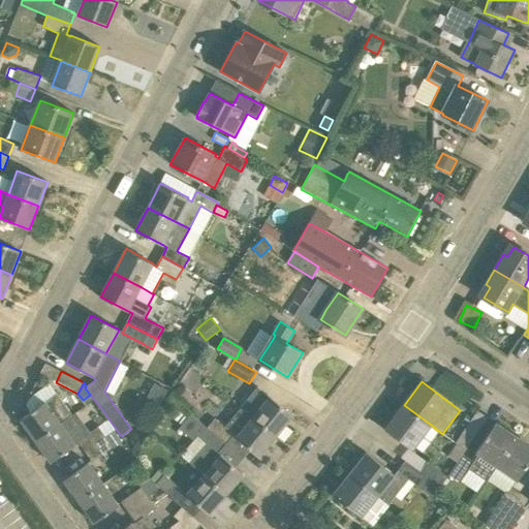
[(167,390),(155,383),(146,399),(159,406),(167,390)]
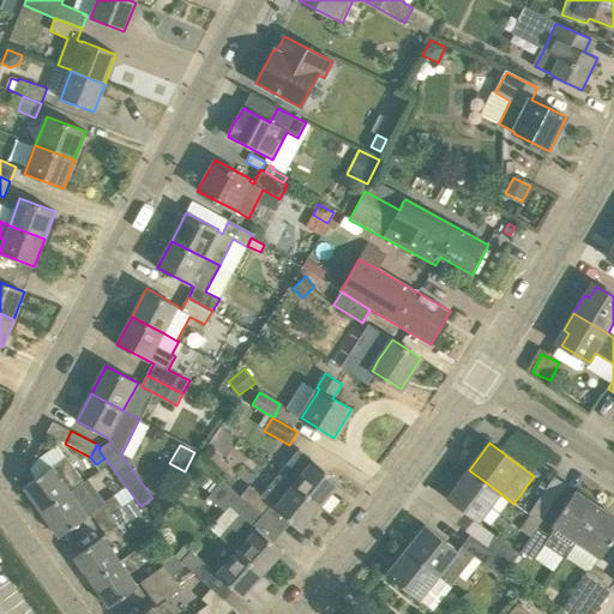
[(341,483),(299,449),(281,471),(323,505),(341,483)]
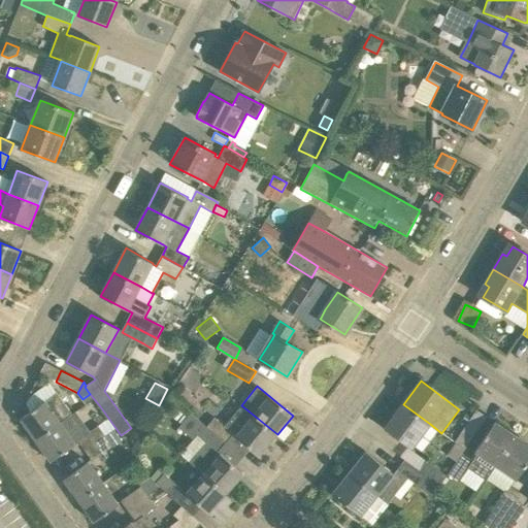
[(36,440),(61,423),(60,422),(72,414),(57,393),(29,413),(21,419),(36,440)]
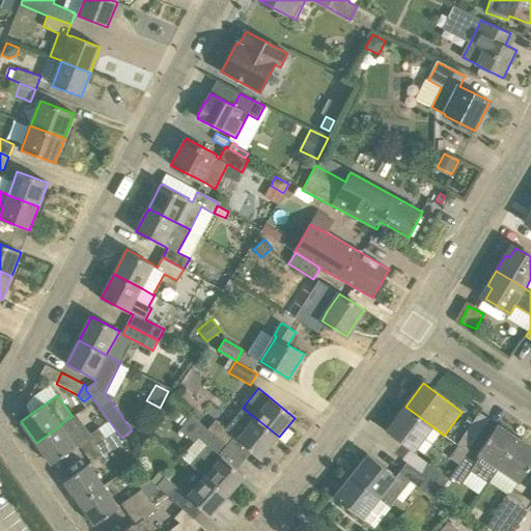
[(406,407),(388,429),(416,450),(432,426),(406,407)]
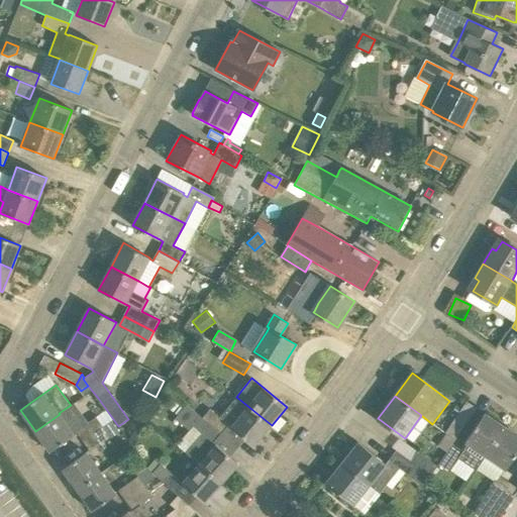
[(236,397),(220,418),(210,409),(202,418),(221,433),(228,425),(254,446),(272,425),(236,397)]
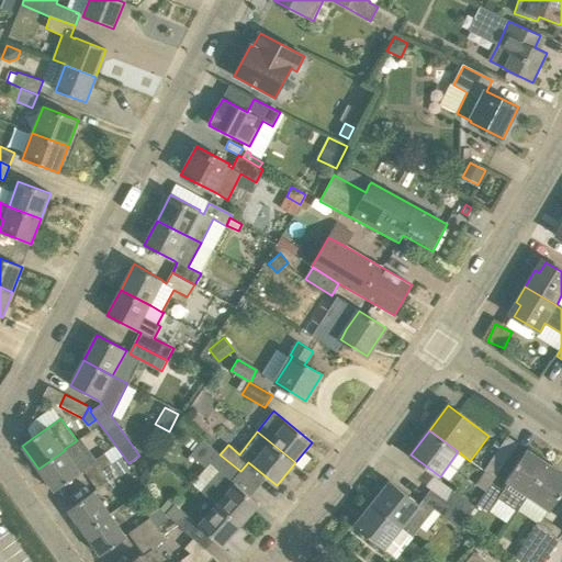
[(508,436),(496,453),(507,460),(518,442),(508,436)]
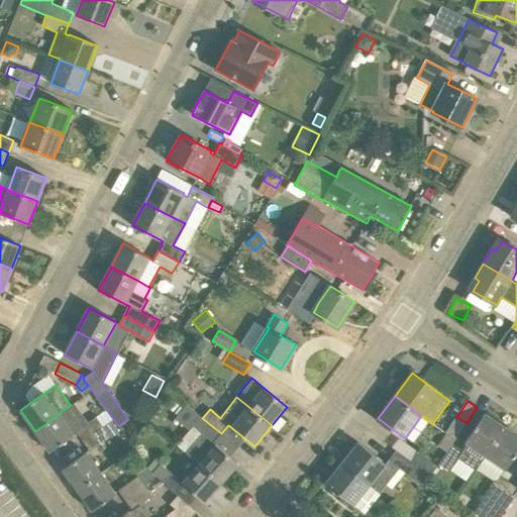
[(88,422),(75,404),(60,414),(35,431),(50,452),(75,435),(77,432),(83,441),(103,427),(96,417),(88,422)]
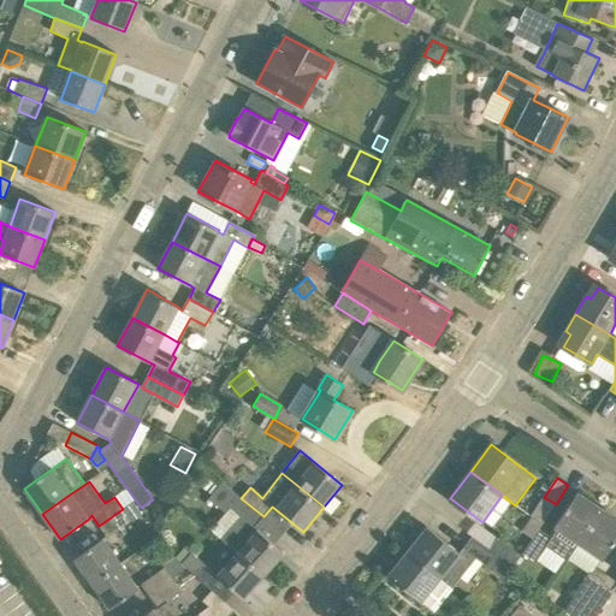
[(264,516),(241,498),(223,483),(208,498),(227,515),(226,516),(234,522),(219,539),(236,555),(237,554),(264,576),(284,554),(258,529),(258,531),(254,527),(264,516)]
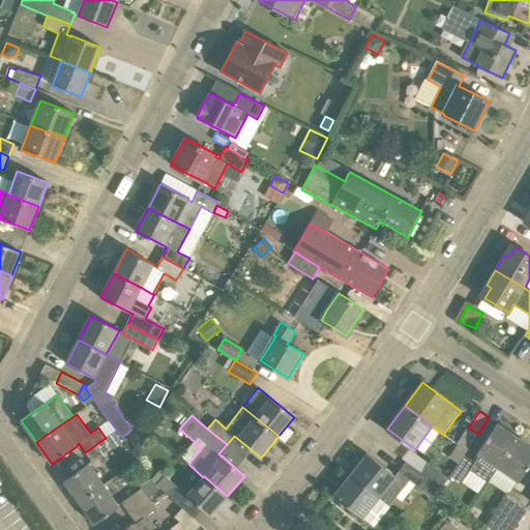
[(468,427),(474,419),(468,415),(463,423),(468,427)]
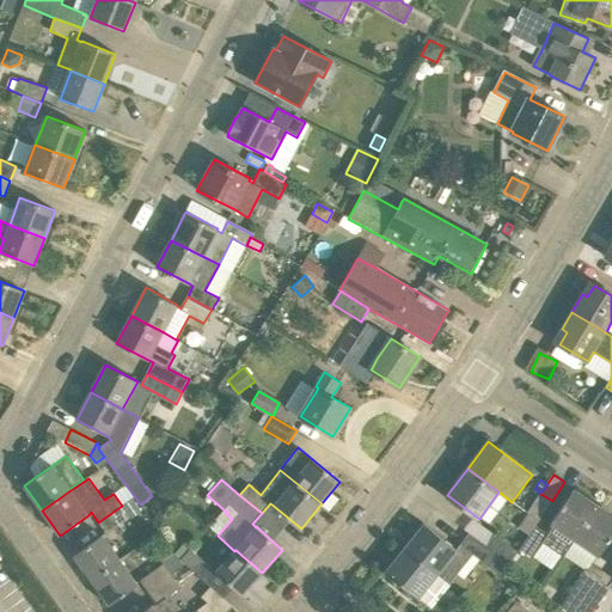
[(563,558),(575,539),(576,540),(599,506),(574,489),(551,522),(554,525),(548,533),(536,525),(519,551),(531,560),(542,543),(563,558)]
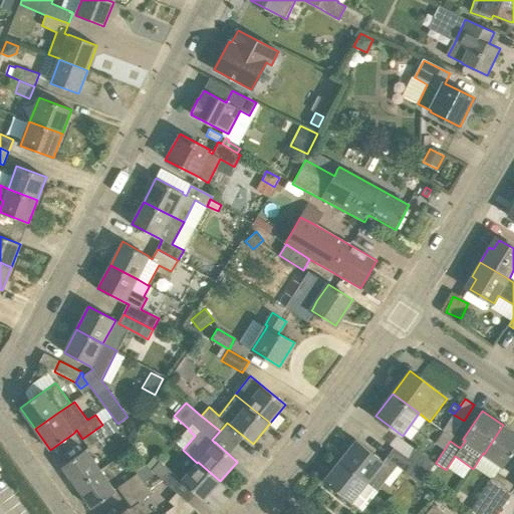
[(118,430),(110,419),(102,425),(110,436),(118,430)]
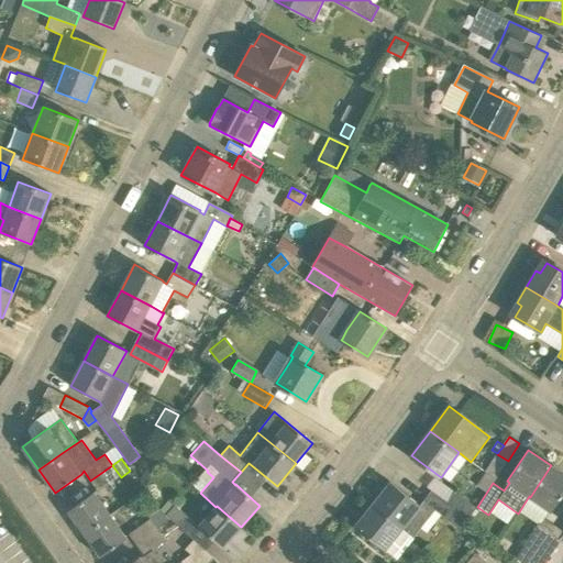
[(120,476),(112,465),(90,481),(98,492),(120,476)]
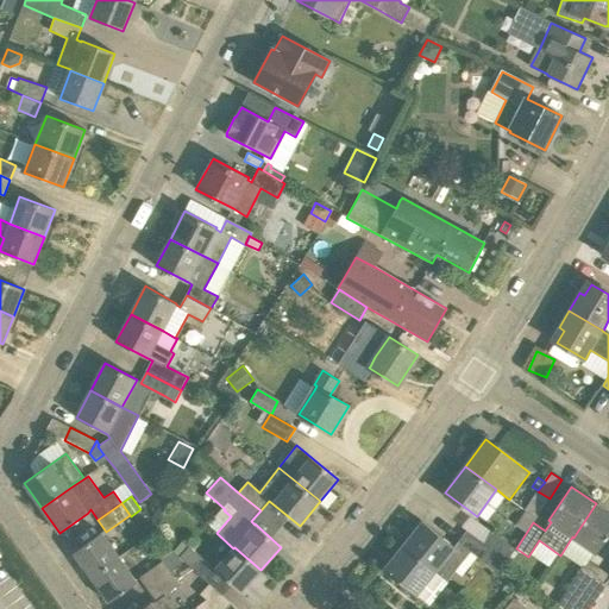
[(608,512),(596,503),(573,538),(596,553),(608,534),(608,512)]
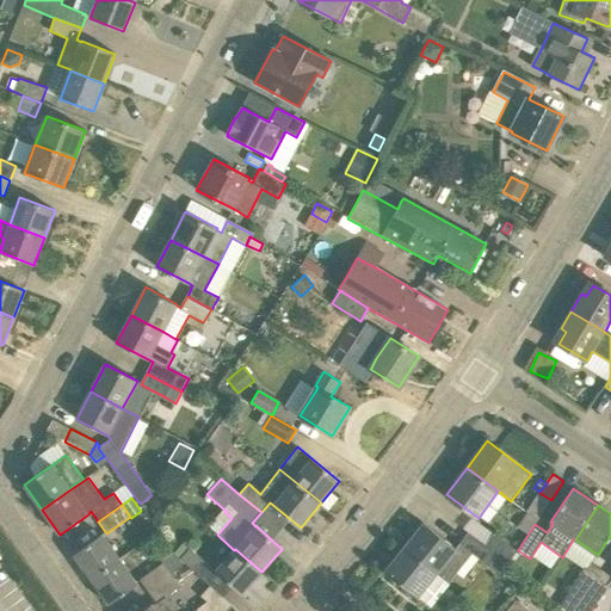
[(455,549),(424,523),(405,547),(449,582),(471,554),(499,575),(510,561),(486,543),(483,545),(468,532),(455,549)]
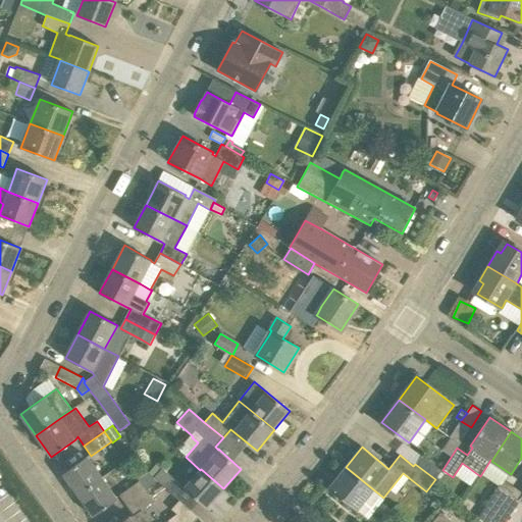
[(415,464),(435,479),(441,470),(421,456),(415,464)]
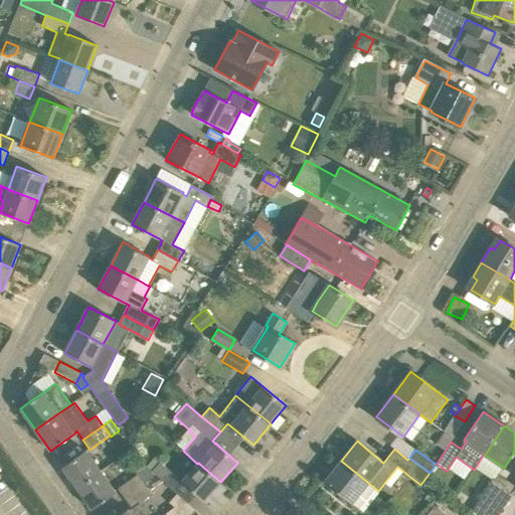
[(101,472),(86,451),(61,468),(77,489),(101,472)]
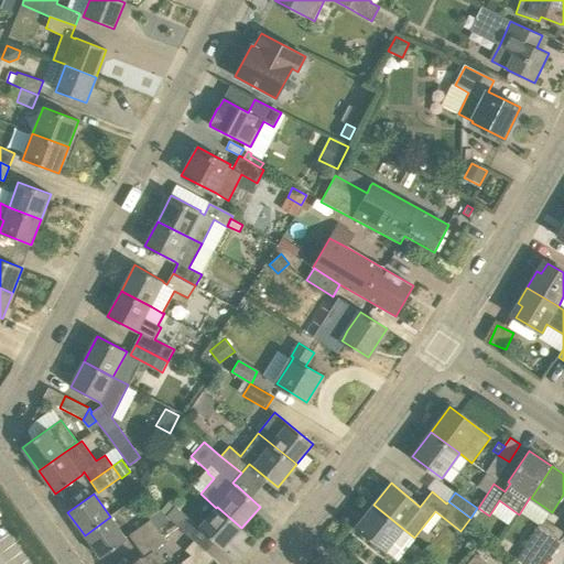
[(414,538),(373,505),(355,528),(396,560),(414,538)]
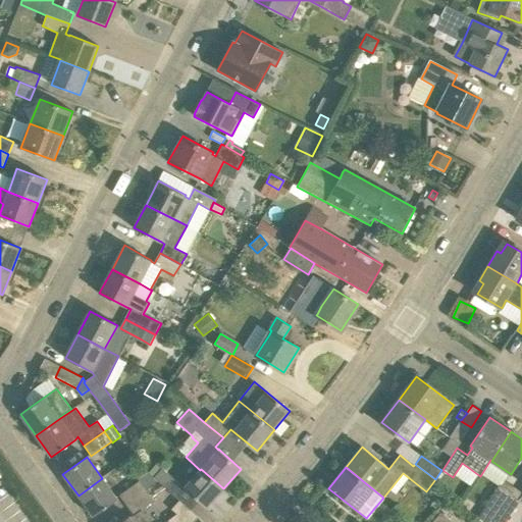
[(201,469),(200,470),(185,487),(162,468),(154,478),(157,481),(178,501),(191,511),(199,502),(206,508),(223,488),(201,469)]
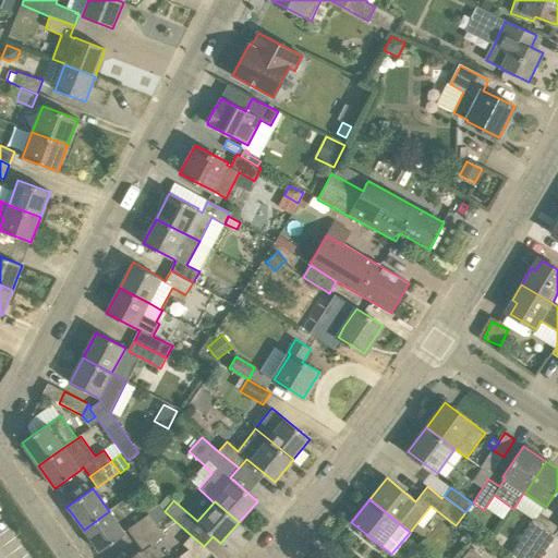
[(147,512),(148,514),(156,524),(168,514),(165,511),(158,505),(147,512)]
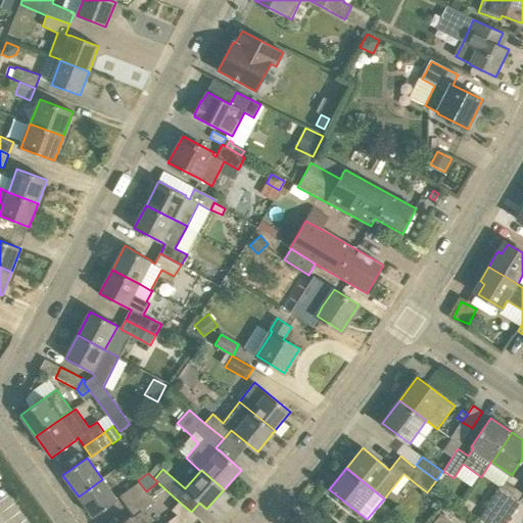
[(79,496),(93,517),(117,500),(102,479),(79,496)]
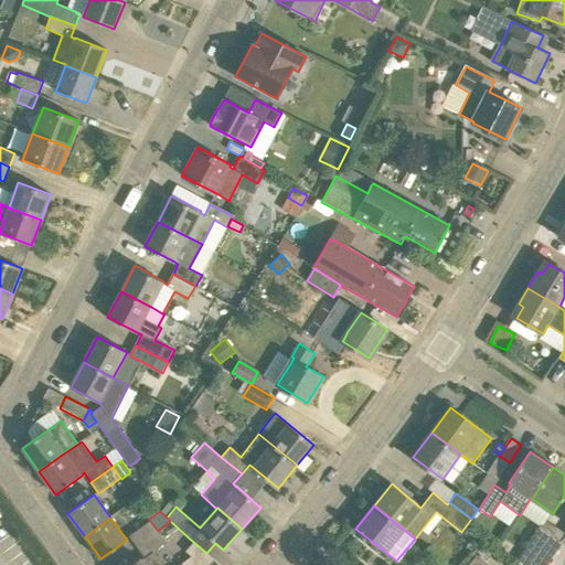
[(519,564),(532,564),(557,528),(546,520),(543,524),(541,523),(539,526),(520,555),(513,551),(509,557),(519,564)]
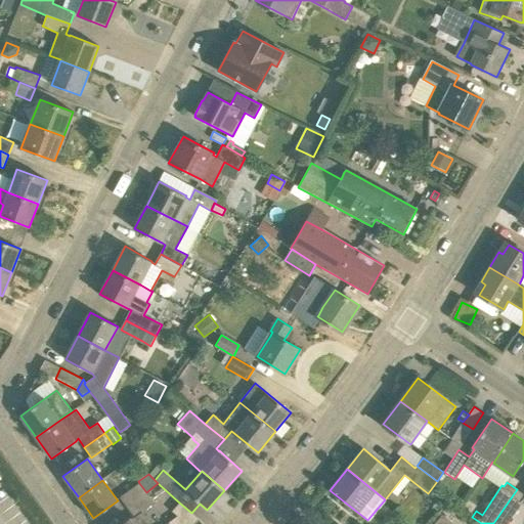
[(147,493),(146,492),(139,483),(120,496),(127,507),(147,493)]
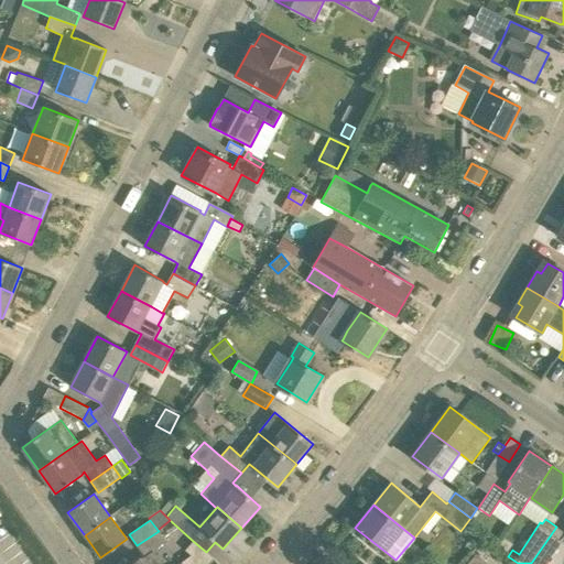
[(563,531),(556,527),(531,563),(545,563),(562,541),(563,538),(563,531)]
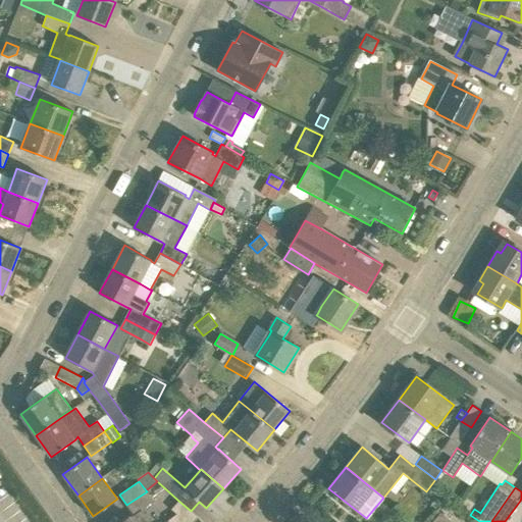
[(147,491),(126,505),(134,515),(131,517),(129,516),(121,521),(150,521),(142,510),(154,502),(147,491)]
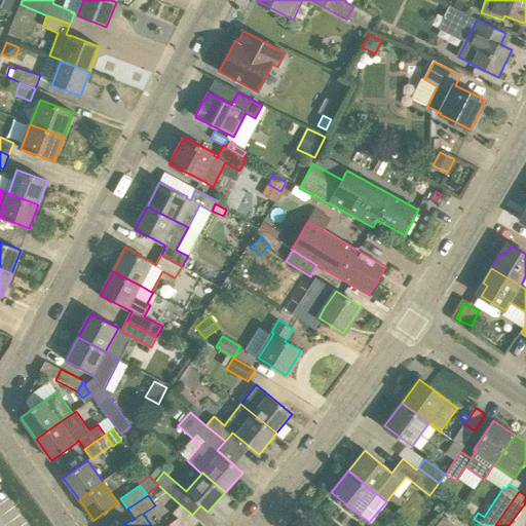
[(173,513),(179,519),(171,525),(194,525),(200,520),(192,515),(180,504),(173,513)]
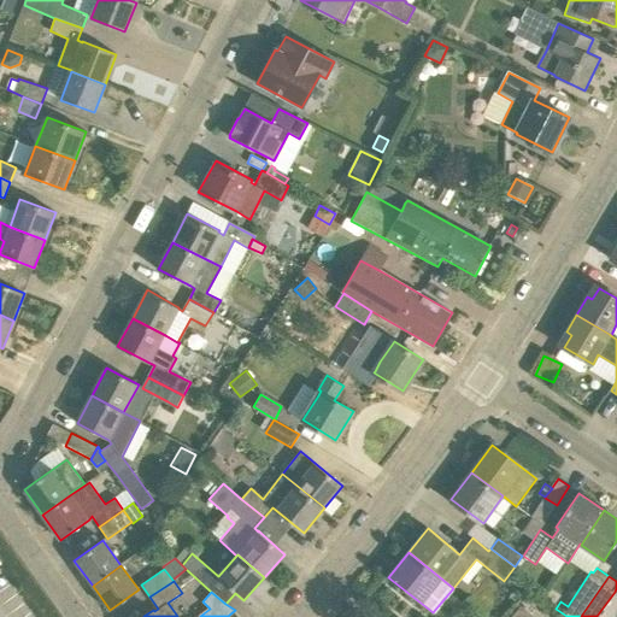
[(532,616),(521,606),(511,616),(532,616)]
